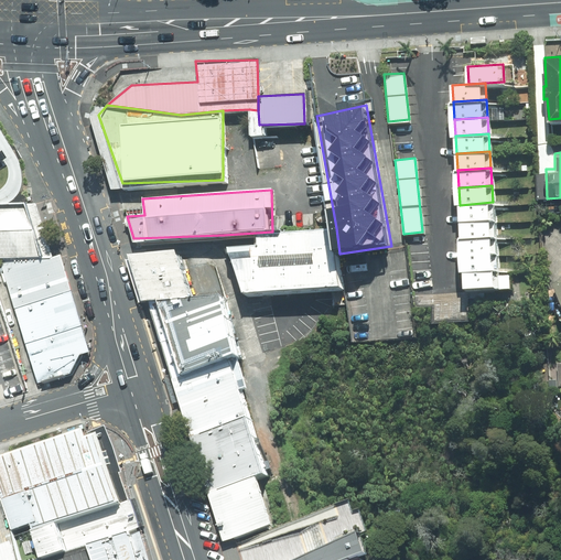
[(0,261),(36,381),(69,372),(79,353),(89,350),(60,252),(53,255),(35,202),(0,202),(0,261)]
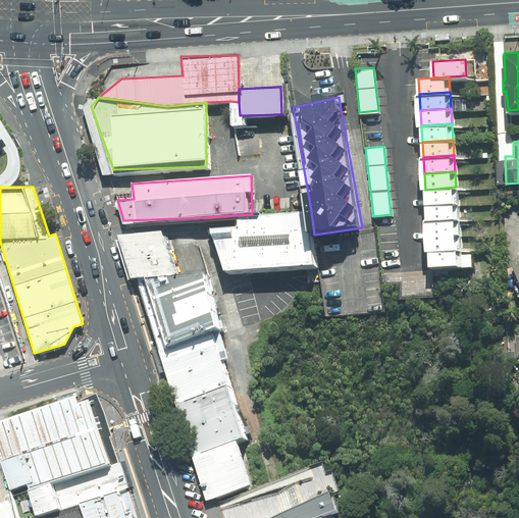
[(456,187),(425,190),(426,205),(458,203),(456,187)]
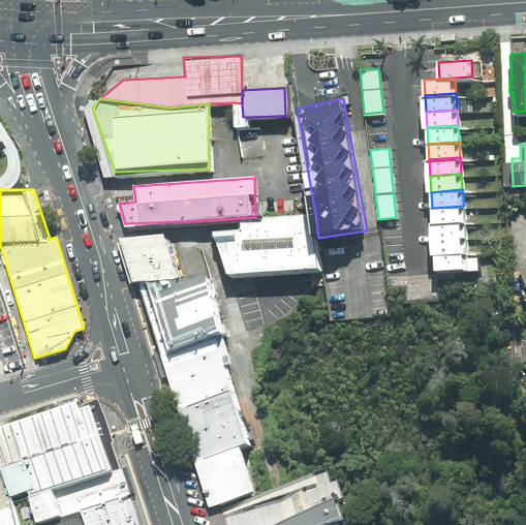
[(464,206),(432,208),(433,224),(465,221),(464,206)]
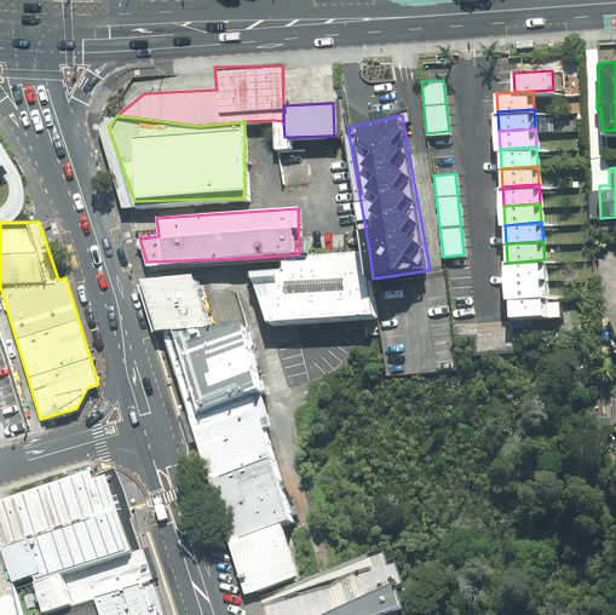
[(299,254),(246,258),(266,321),(358,317),(378,316),(373,279),(369,251),(299,254)]
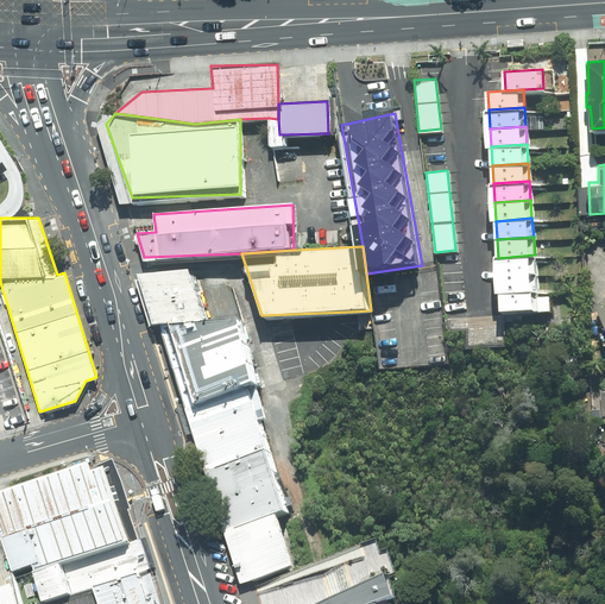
[(535,255),(498,258),(499,276),(536,274),(535,255)]
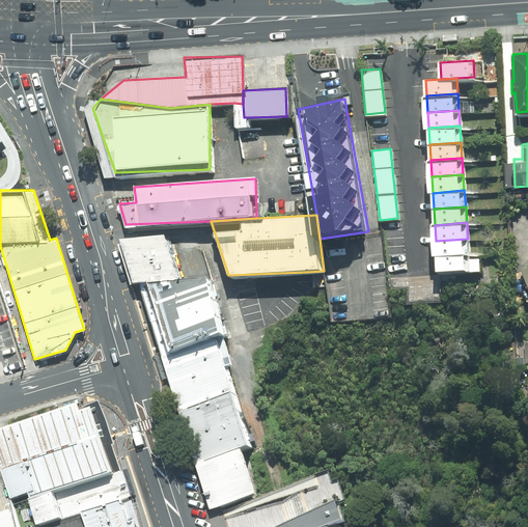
[(136,282),(140,283),(185,281),(177,264),(166,234),(120,236),(136,282)]
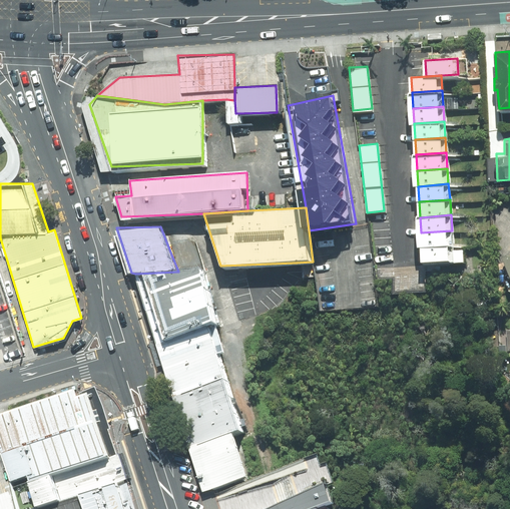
[(452,230),(421,232),(422,248),(453,246),(452,230)]
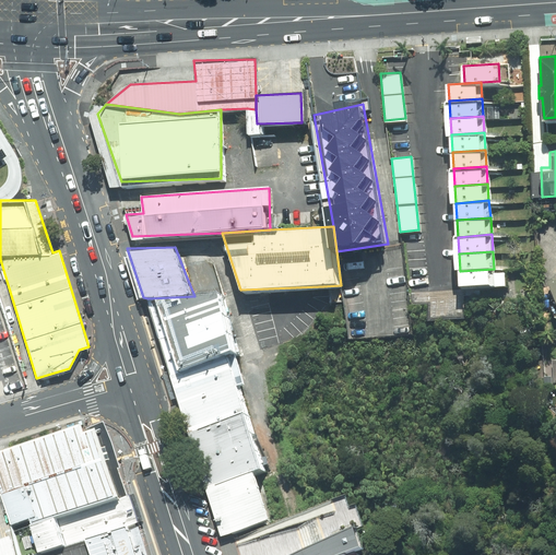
[(494,269),(460,271),(461,287),(495,285),(494,269)]
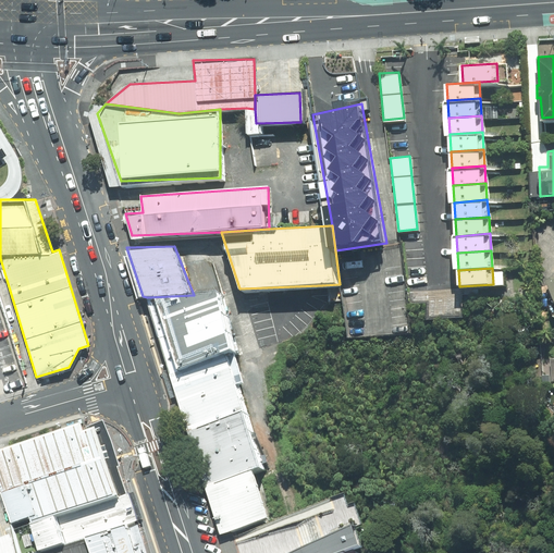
[(147,297),(169,377),(229,357),(236,355),(217,295),(194,295),(147,297)]
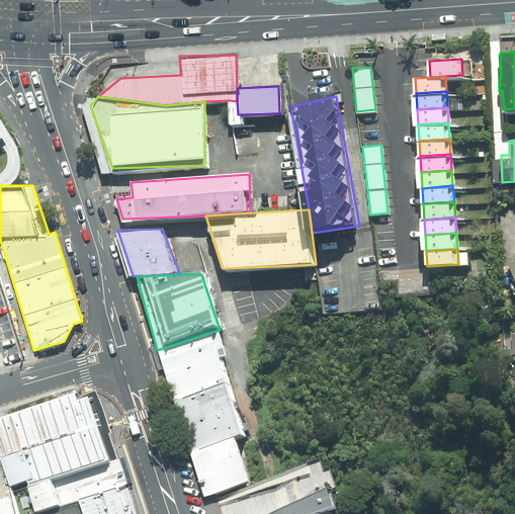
[(157,350),(173,400),(229,381),(212,332),(157,350)]
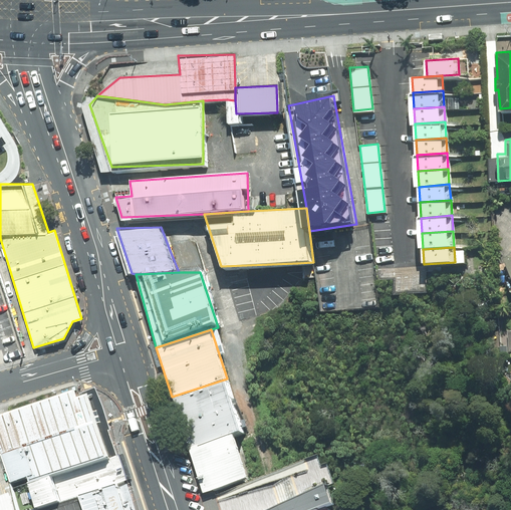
[(172,397),(189,448),(237,433),(244,431),(227,378),(172,397)]
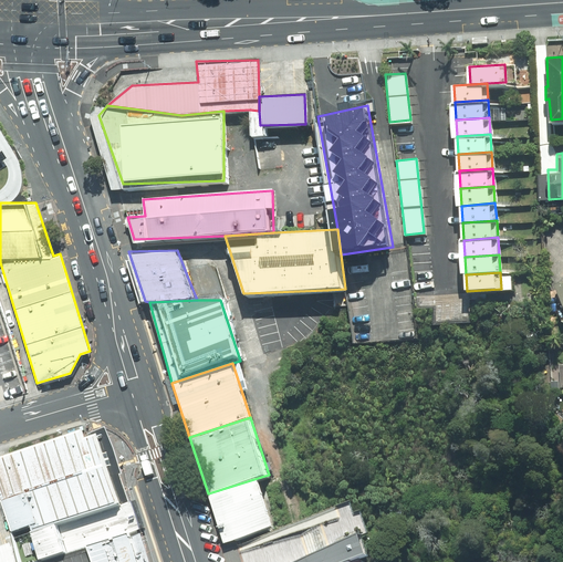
[(85,428),(0,454),(0,500),(9,528),(107,498),(85,428)]
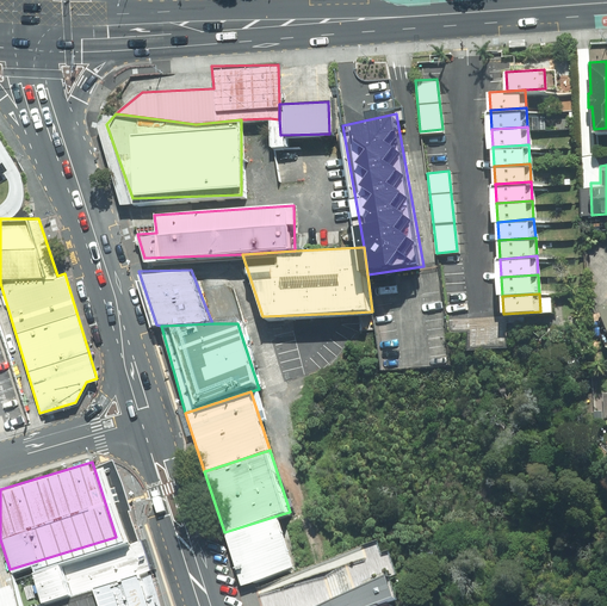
[(224,532),(242,587),(253,583),(299,569),(282,514),(224,532)]
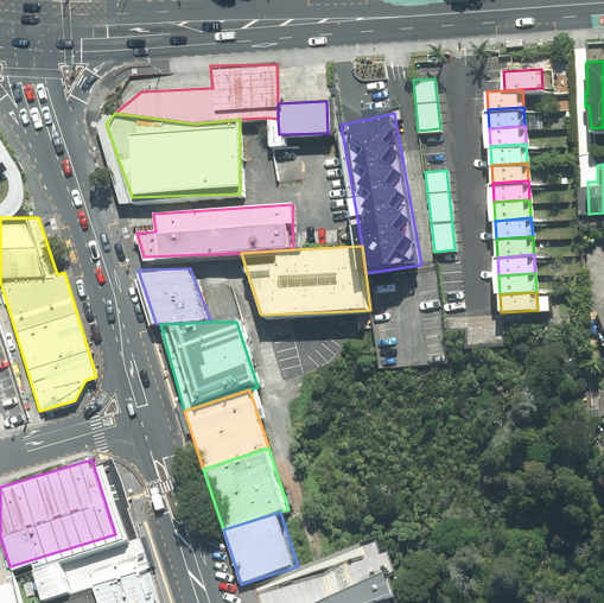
[(126,566),(115,534),(30,562),(38,591),(126,566)]
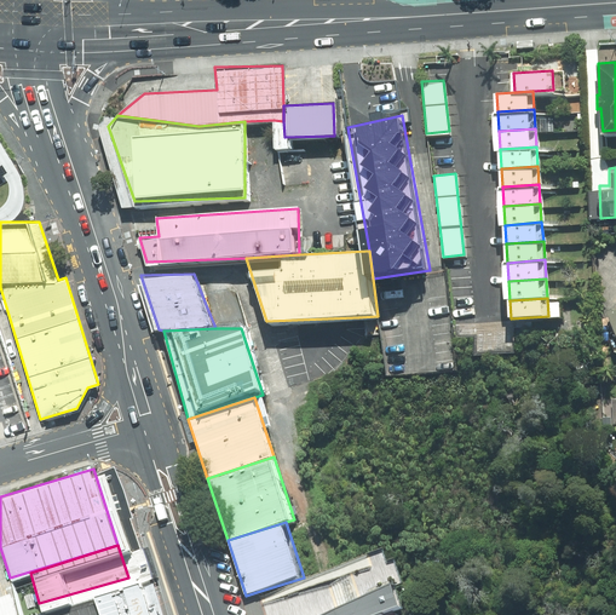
[(142,614),(128,578),(86,590),(93,614),(142,614)]
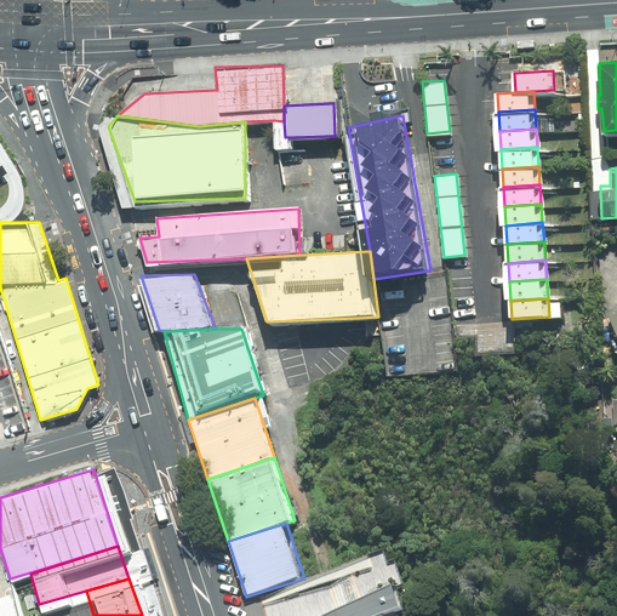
[(336,615),(404,615),(415,612),(406,592),(336,615)]
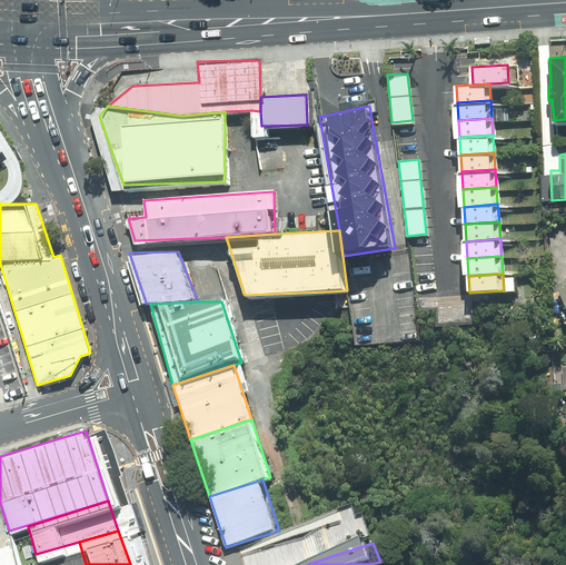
[(0,564),(19,564),(13,546),(8,547),(0,548),(0,564)]
